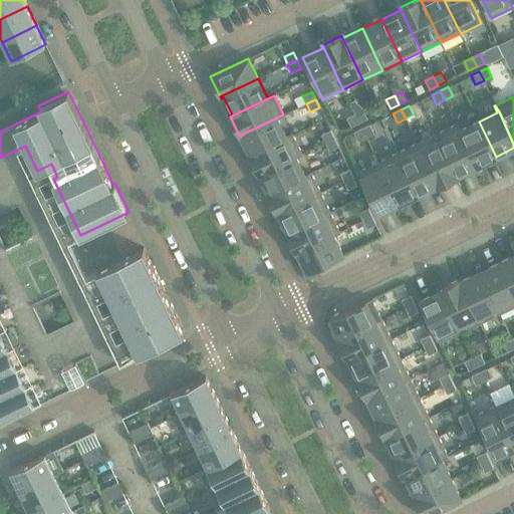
[(362,110),(355,113),(359,123),(367,119),(362,110)]
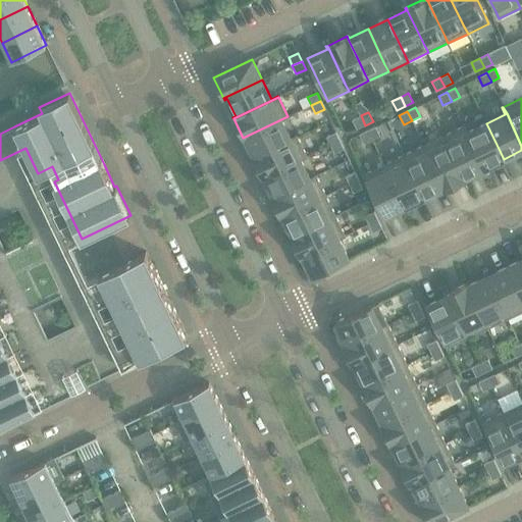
[(365,125),(361,115),(352,119),(357,128),(365,125)]
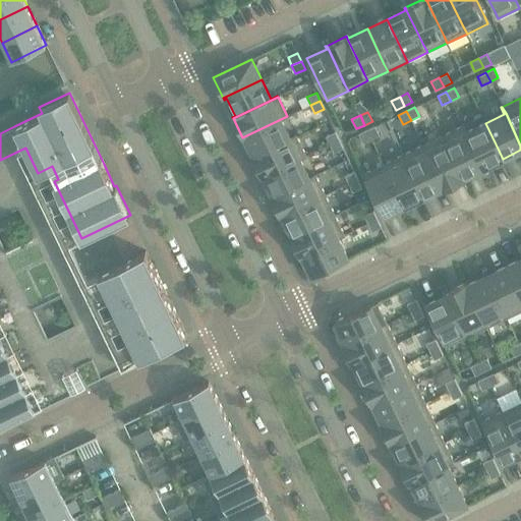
[(288,118),(287,116),(242,137),(243,138),(245,137),(253,156),(251,157),(252,158),(296,136),(296,135),(289,138),(281,121),(288,118)]
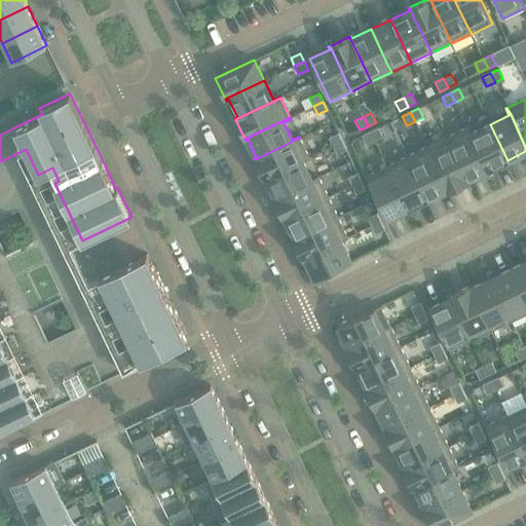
[(508,160),(490,124),(472,134),(468,126),(467,127),(471,134),(488,171),(508,160)]
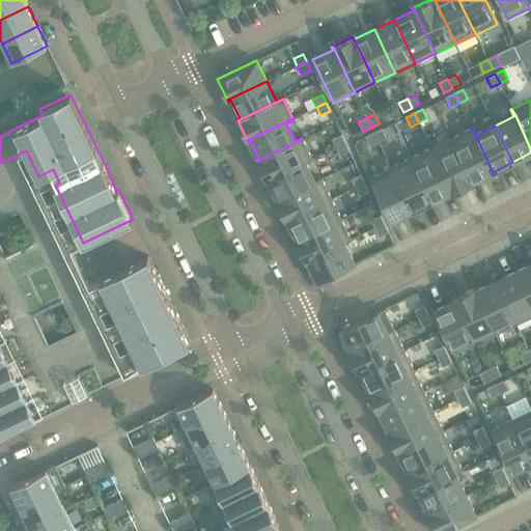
[(387,138),(382,129),(373,133),(379,142),(387,138)]
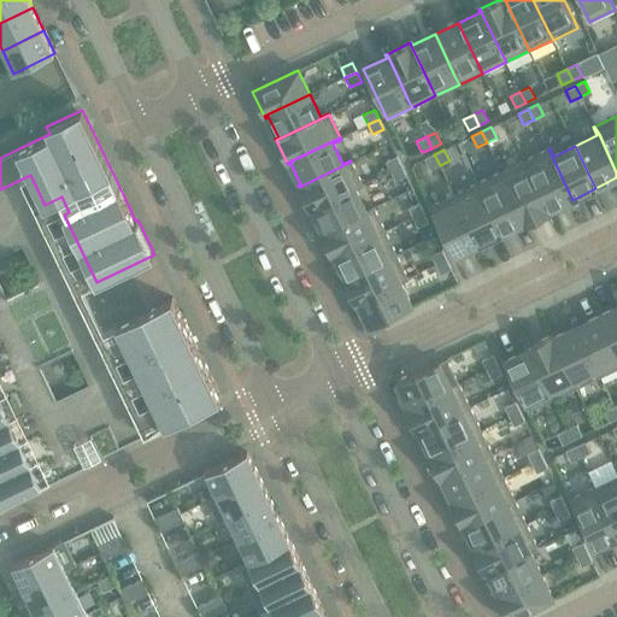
[(552,157),(548,150),(524,160),(528,168),(538,188),(548,211),(550,213),(551,213),(550,211),(573,200),(552,157)]
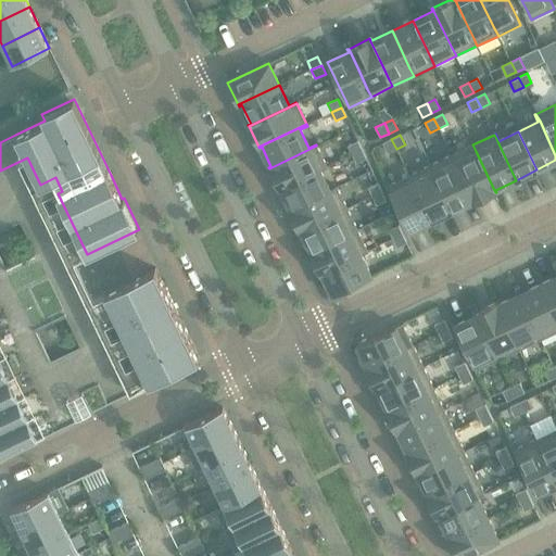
[(396,149),(391,139),(382,142),(388,152),(396,149)]
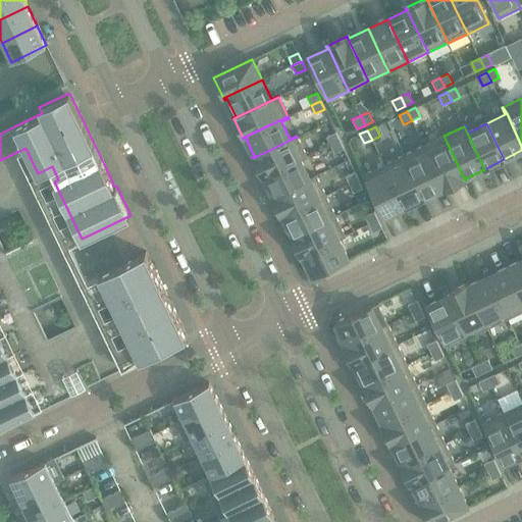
[(335,133),(326,137),(330,145),(340,140),(335,133)]
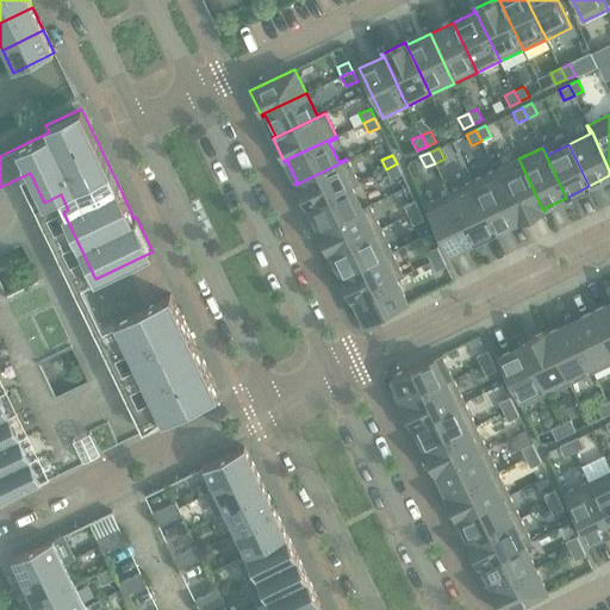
[(522,166),(518,159),(496,170),(499,178),(509,198),(520,219),(521,223),(543,211),(542,209),(531,186),(522,166)]
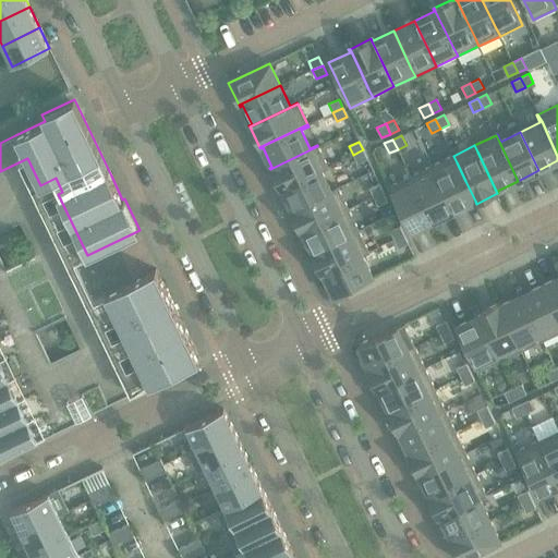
[(280,190),(328,167),(317,146),(270,169),(280,190)]
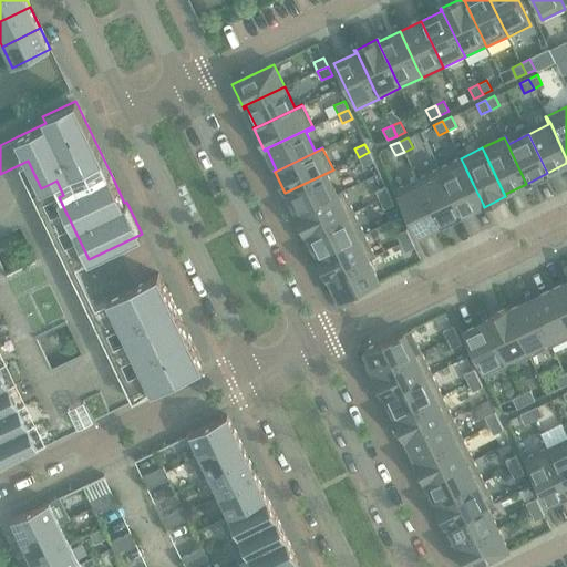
[(369,152),(359,157),(363,166),(373,162),(369,152)]
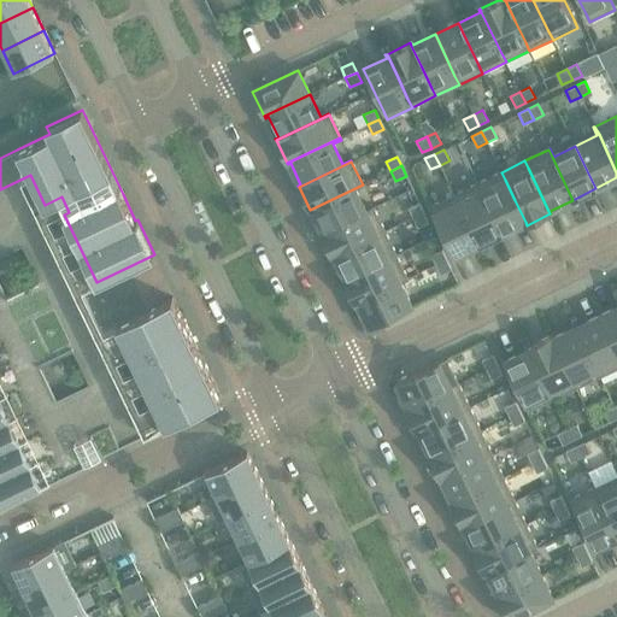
[(505,180),(501,172),(477,183),(481,191),(501,234),(524,223),(526,225),(527,225),(526,222),(515,200),(505,180)]
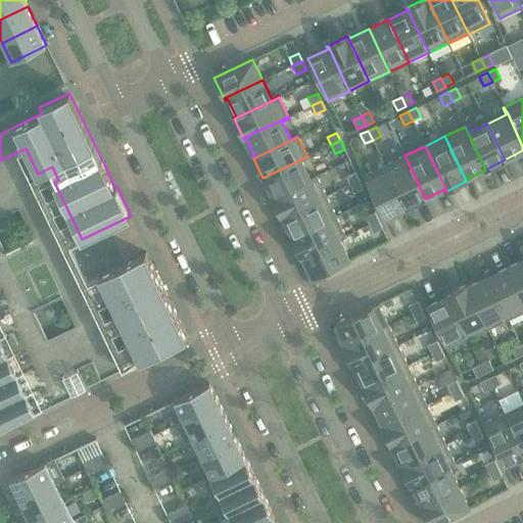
[(408,161),(405,155),(385,164),(388,171),(406,207),(425,198),(408,161)]
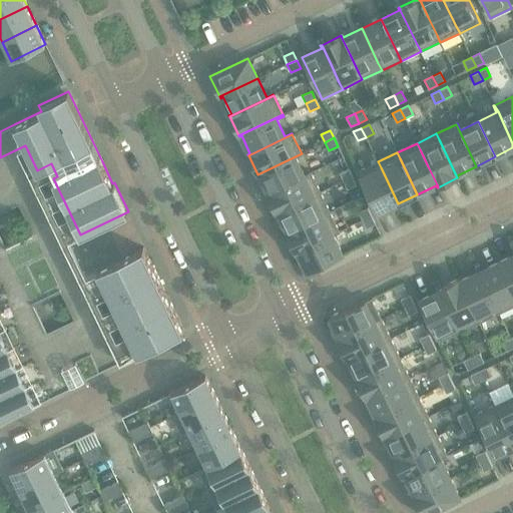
[(303,154),(302,153),(258,174),(258,175),(261,174),(269,192),(267,193),(267,194),(311,172),(311,171),(304,175),(296,158),(303,154)]
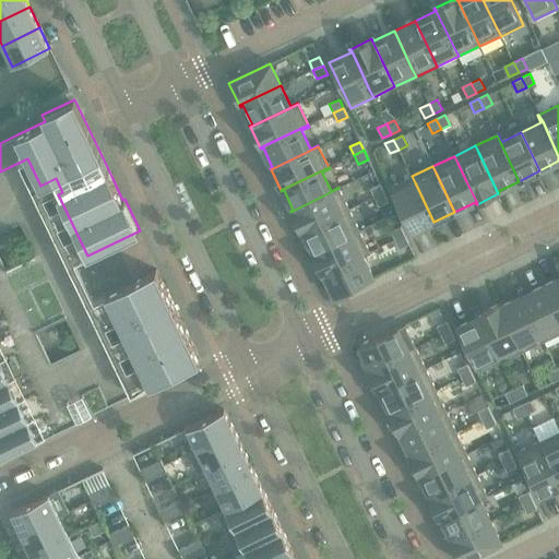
[(415,182),(412,176),(389,187),(392,193),(411,233),(433,222),(415,182)]
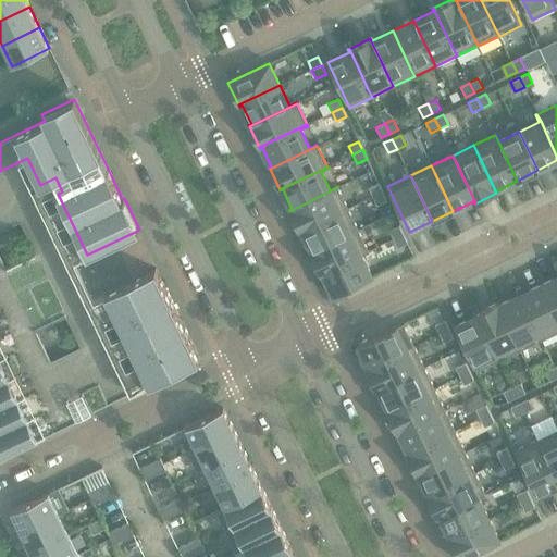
[(383,192),(379,183),(369,188),(373,197),(383,192)]
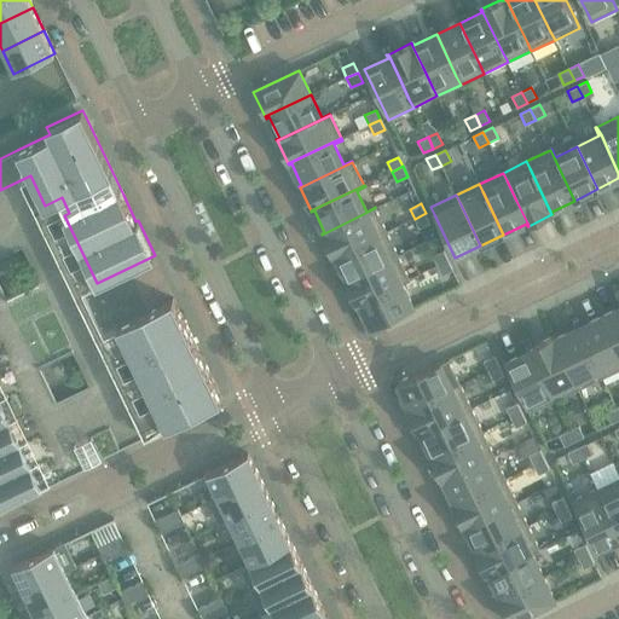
[(333,258),(387,232),(375,208),(322,235),(333,258)]
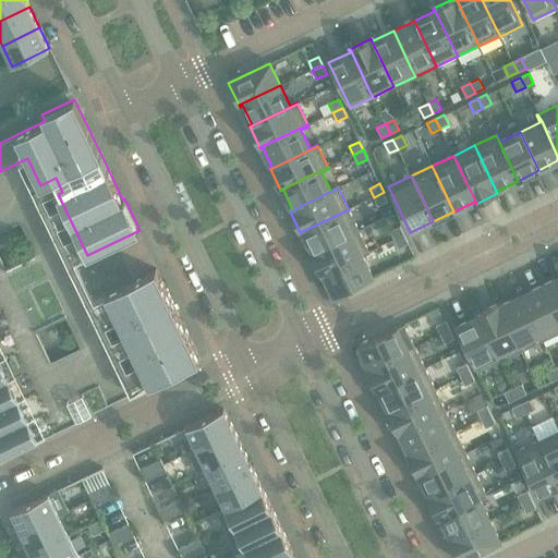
[(388,202),(384,192),(374,197),(378,206),(388,202)]
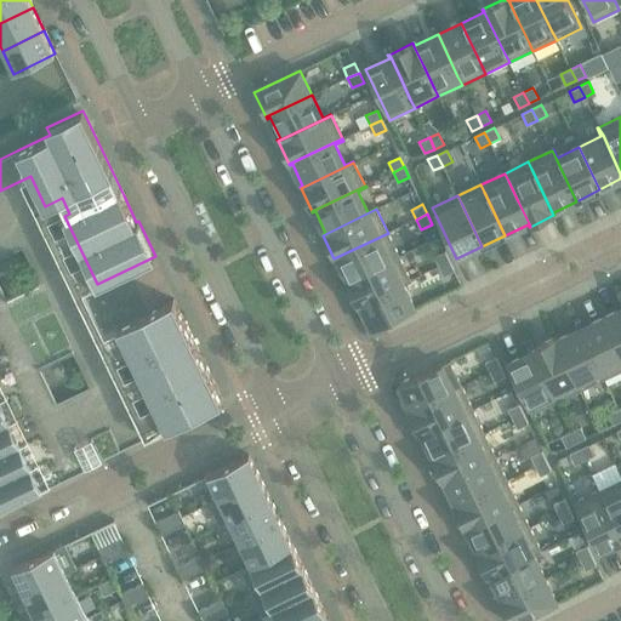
[(399,256),(388,233),(334,258),(335,260),(337,258),(348,280),(346,281),(346,283),(399,256)]
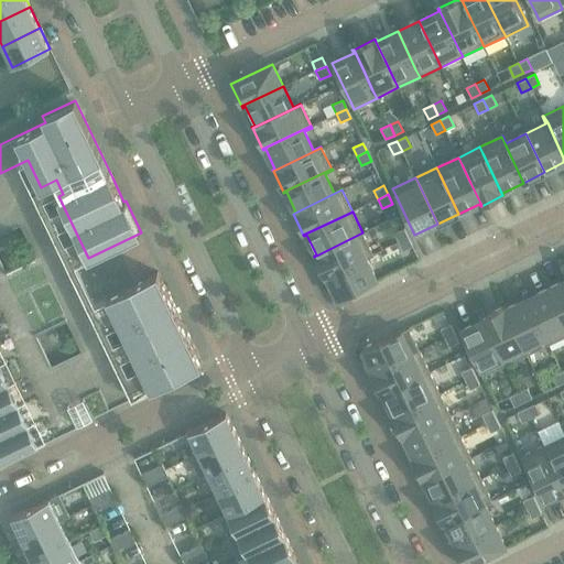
[(409,237),(404,228),(394,234),(399,242),(409,237)]
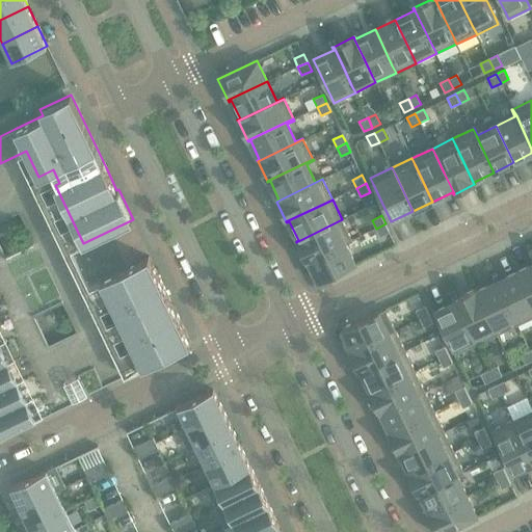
[(306,262),(351,240),(342,219),(296,242),(306,262)]
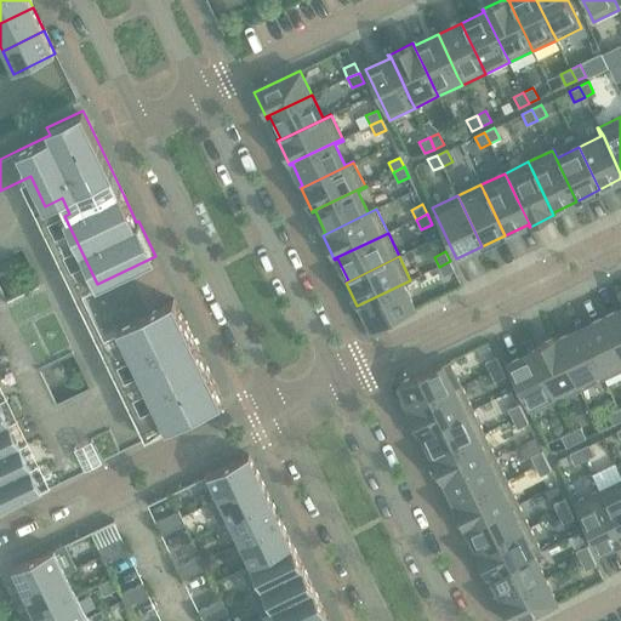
[(455,271),(450,261),(439,267),(444,277),(455,271)]
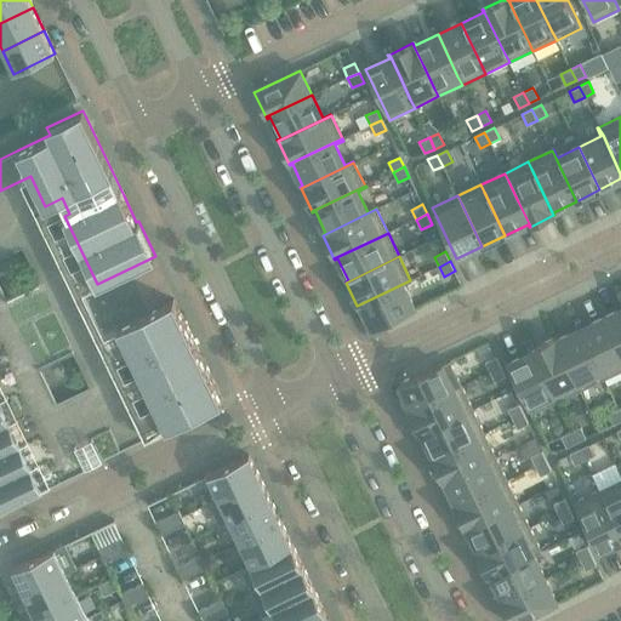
[(415,309),(404,285),(411,281),(410,280),(357,306),(358,307),(360,306),(372,330),(415,309)]
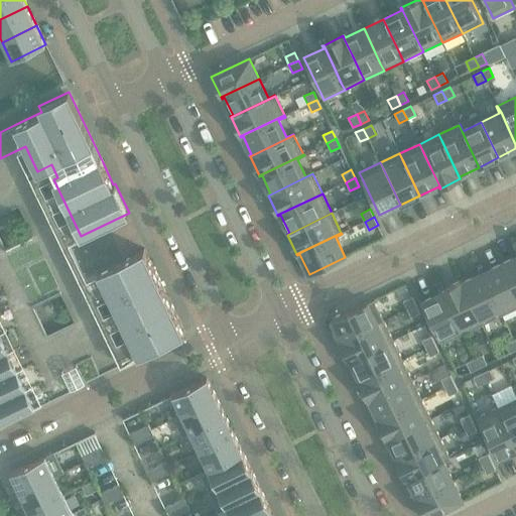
[(144,249),(98,271),(138,356),(184,333),(144,249)]
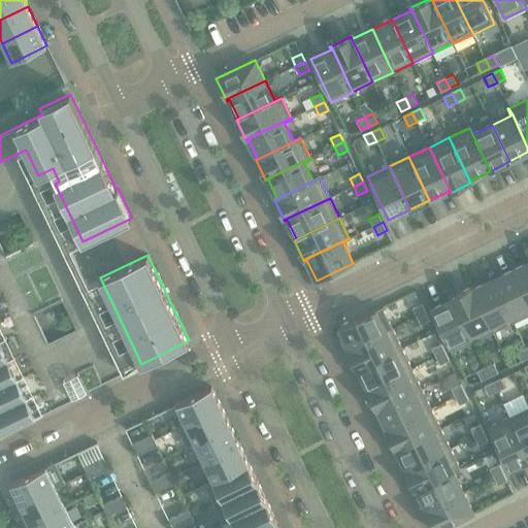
[(527,262),(513,270),(527,301),(527,262)]
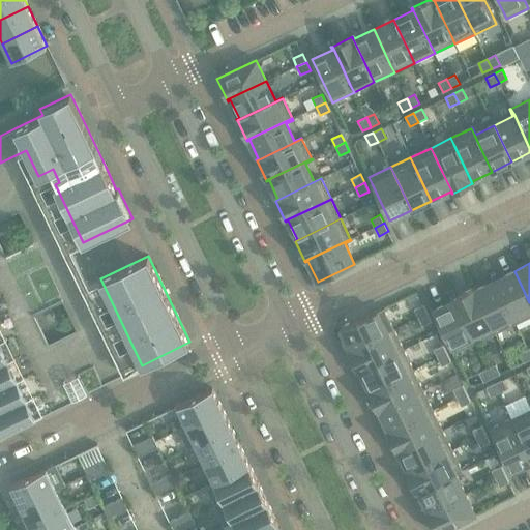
[(529,302),(514,271),(494,281),(511,317),(516,324),(529,316),(529,302)]
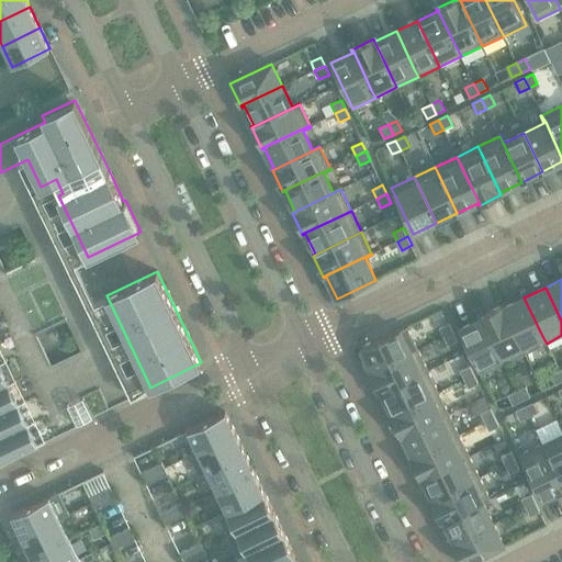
[(542,336),(524,298),(504,307),(503,305),(502,305),(503,307),(521,346),(525,353),(547,344),(542,336)]
